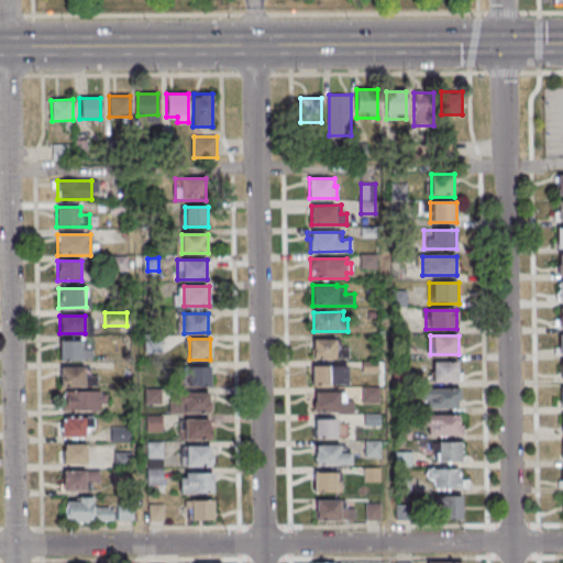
[(313,339),(313,359),(349,357),(349,348),(335,348),(335,339),(313,339)]
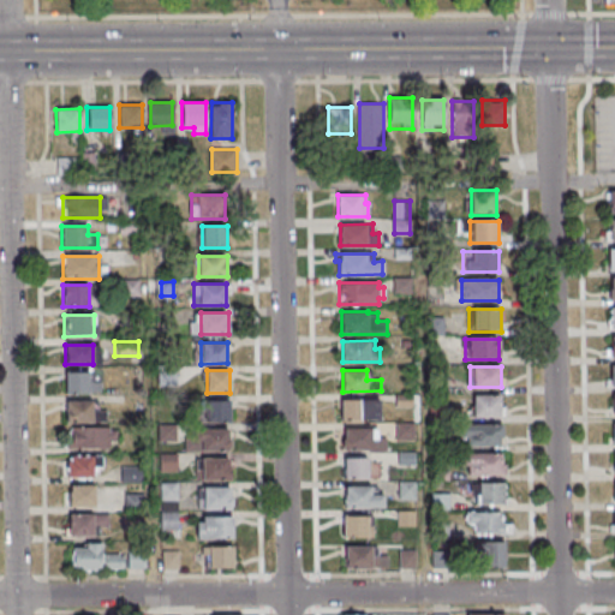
[(65,371),(65,393),(100,393),(100,381),(89,381),(89,371),(65,371)]
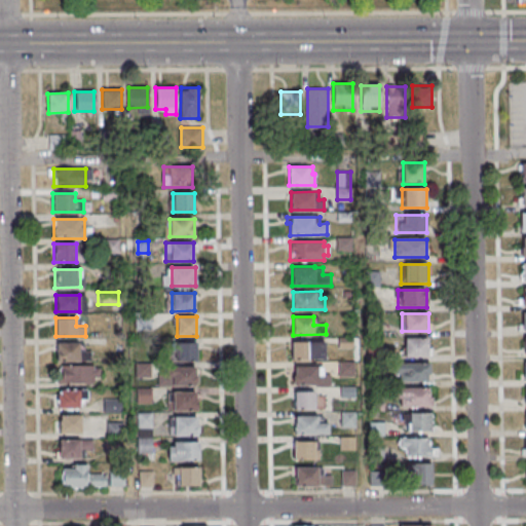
[(404,357),(430,357),(430,338),(404,338),(404,357)]
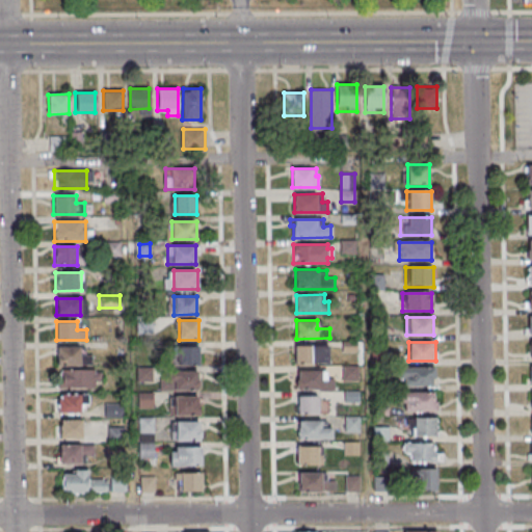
[(295,345),(328,345),(328,363),(295,363),(295,345)]
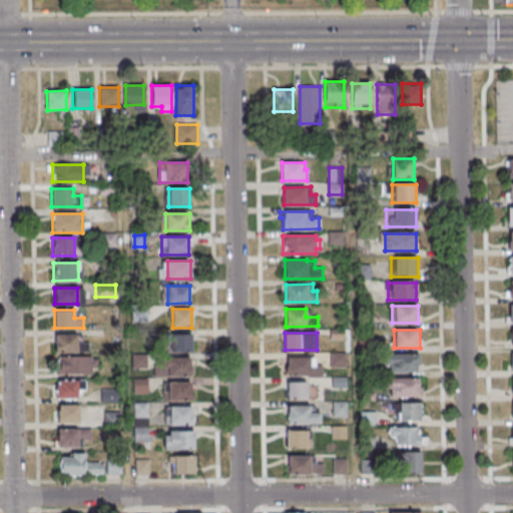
[(192,352),(191,334),(172,334),(172,353),(192,352)]
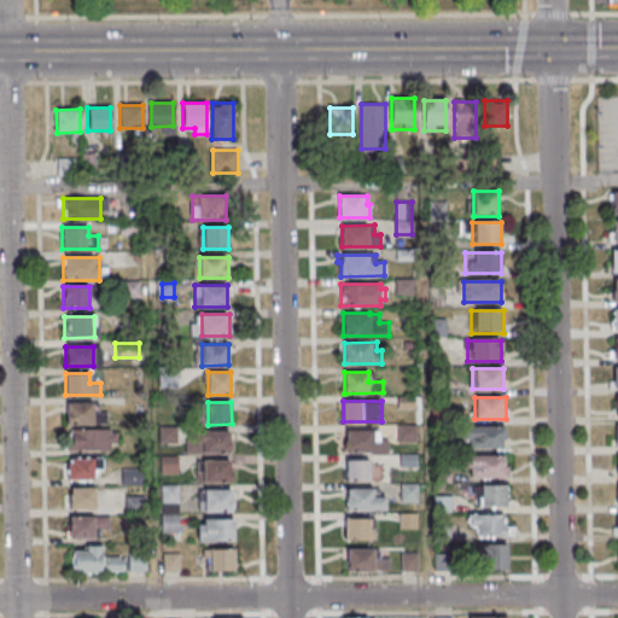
[(66,403),(66,424),(103,424),(103,403),(66,403)]
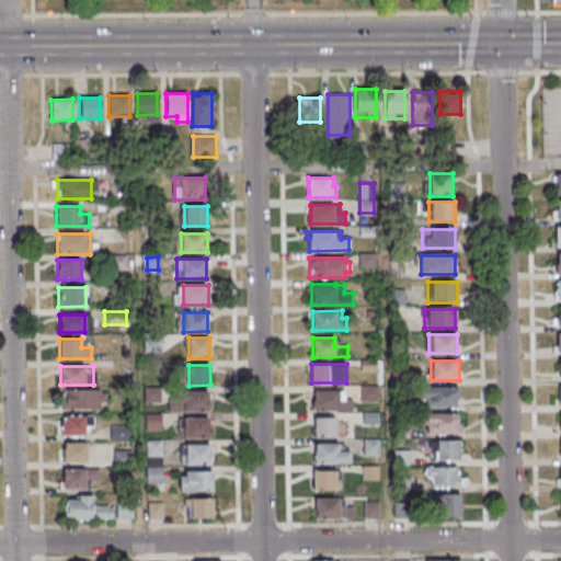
[(361,386),(377,385),(377,401),(362,401),(361,386)]
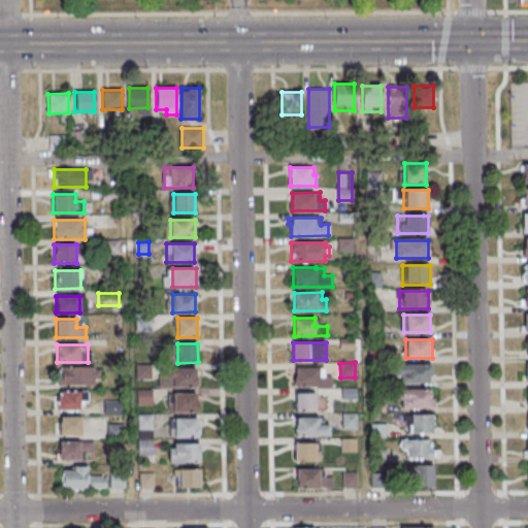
[(432,364),(395,364),(395,383),(432,383),(432,364)]
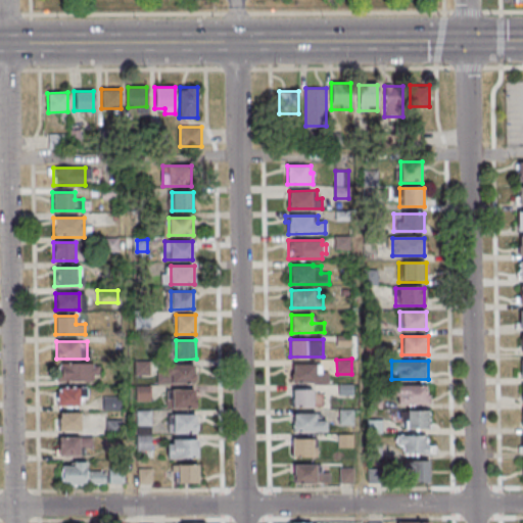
[(99,364),(57,364),(57,380),(99,380),(99,364)]
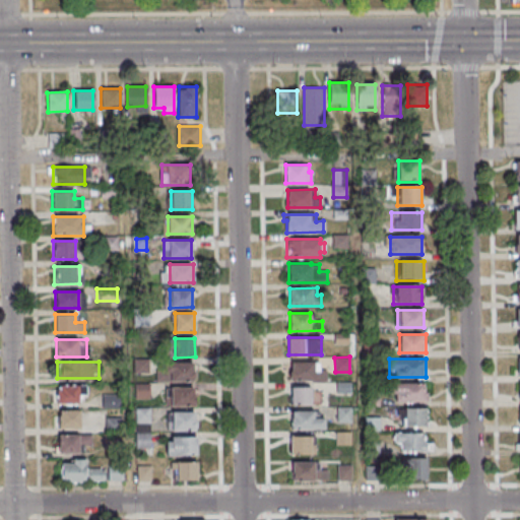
[(291,363),(319,362),(319,370),(326,369),(326,380),(291,381),(291,363)]
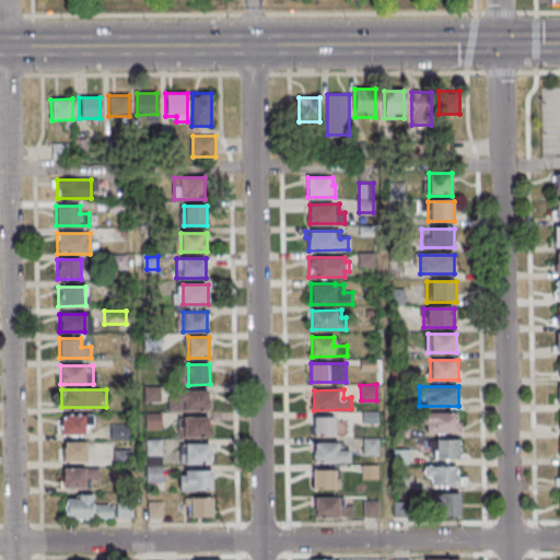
[(168,392),(168,411),(210,411),(210,392),(168,392)]
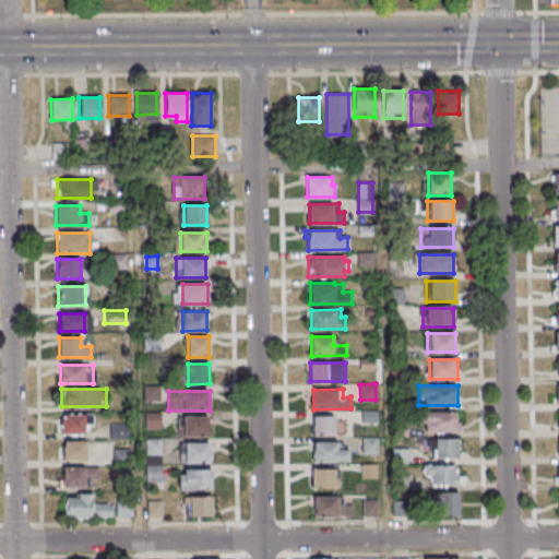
[(456,413),(417,413),(417,433),(456,433),(456,413)]
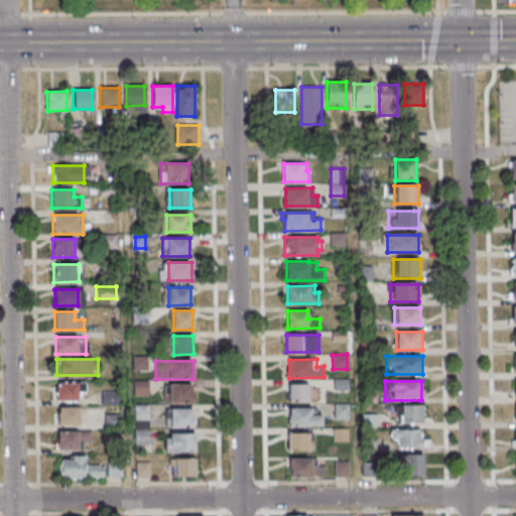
[(55,400),(83,400),(83,382),(55,382),(55,400)]
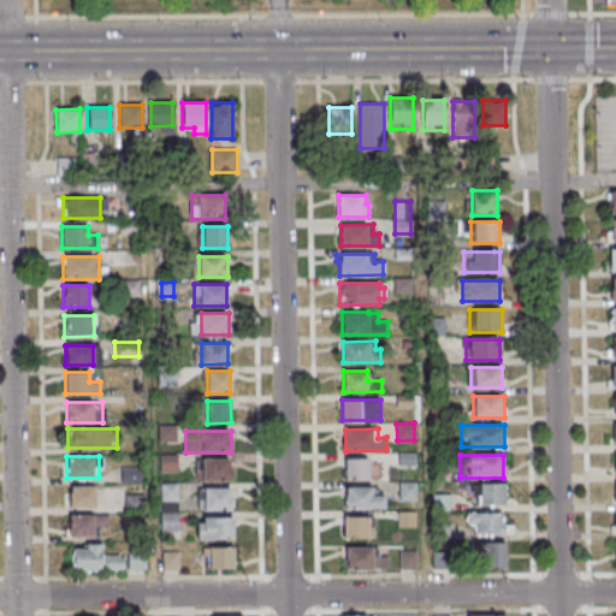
[(176,472),(176,456),(161,456),(161,472),(176,472)]
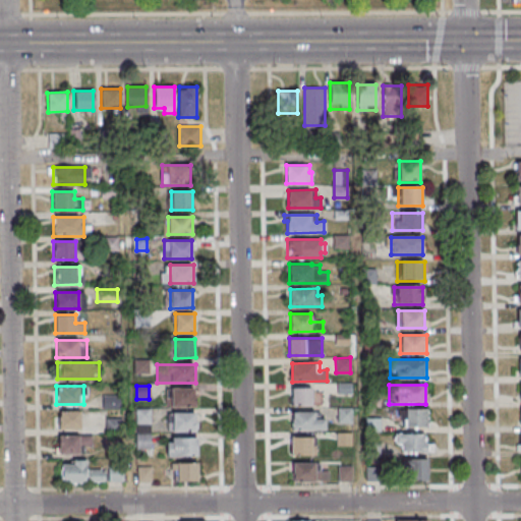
[(193,388),(166,388),(167,407),(195,406),(195,394),(193,394),(193,388)]
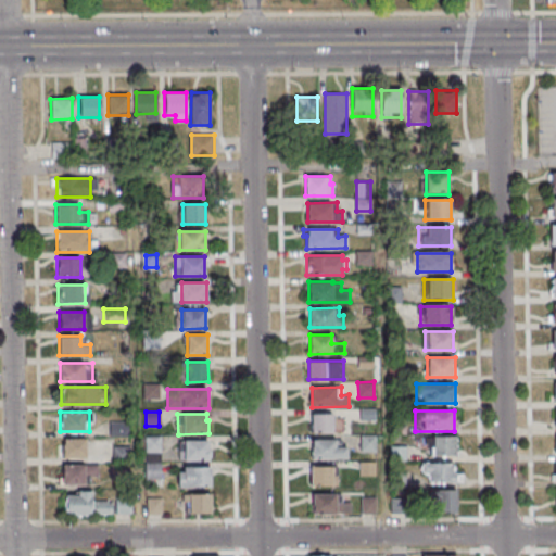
[(312,414),(332,414),(332,433),(312,433),(312,414)]
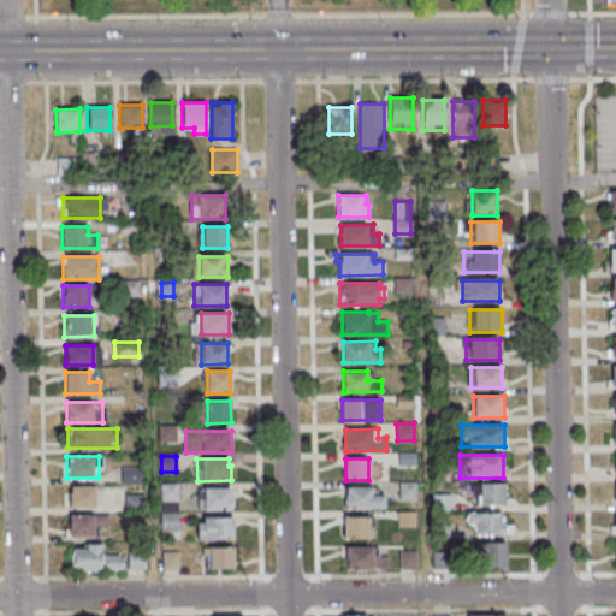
[(142,484),(142,467),(123,467),(123,484),(142,484)]
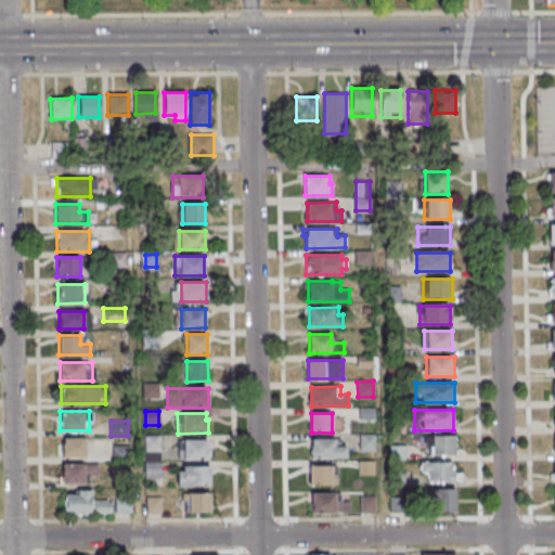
[(160,436),(145,436),(145,478),(160,478),(160,436)]
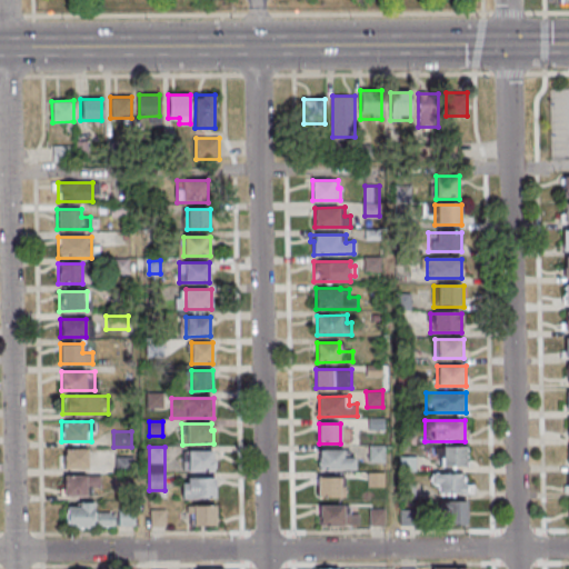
[(87,448),(87,468),(63,468),(63,455),(66,455),(66,449),(87,448)]
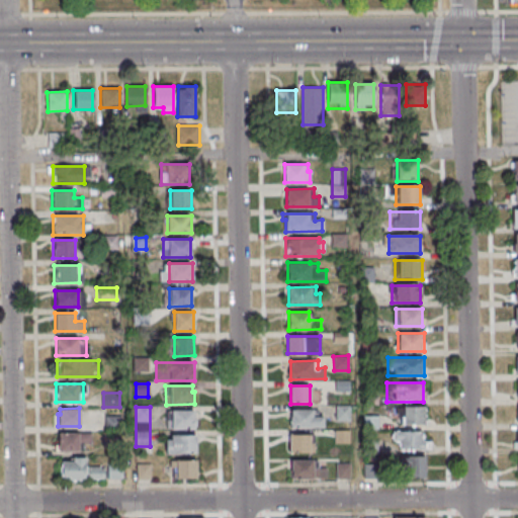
[(290,410),(290,428),(324,428),(324,416),(313,416),(313,409),(290,410)]
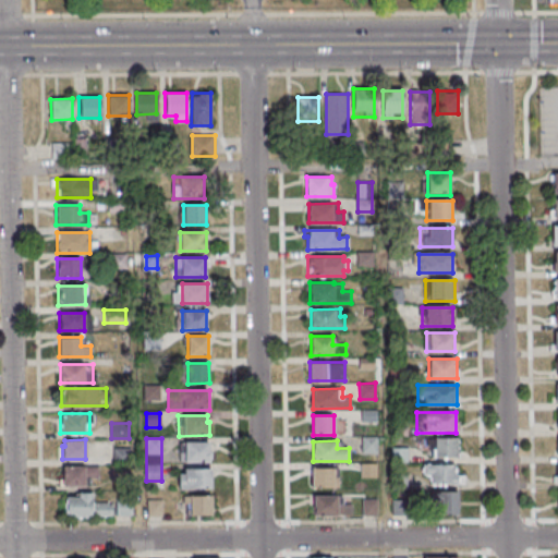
[(428,459),(459,459),(459,440),(428,440),(428,459)]
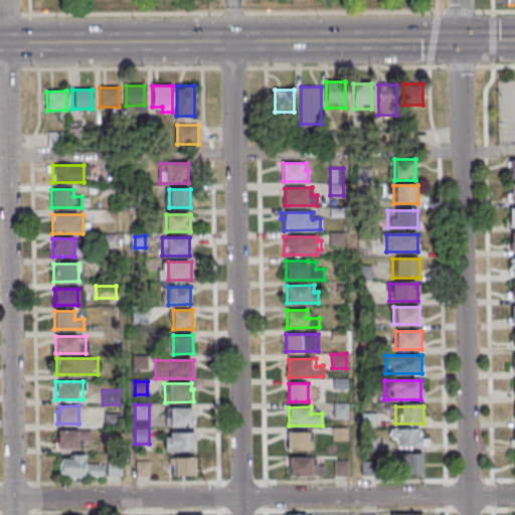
[(194,408),(166,407),(166,425),(193,426),(194,408)]
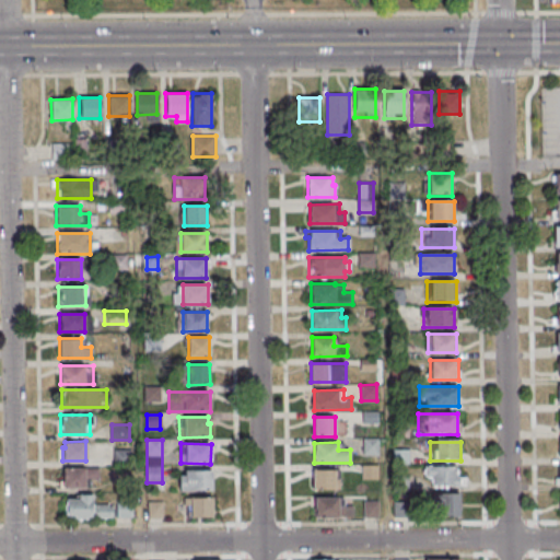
[(113,481),(127,481),(127,467),(130,467),(130,450),(113,450),(113,481)]
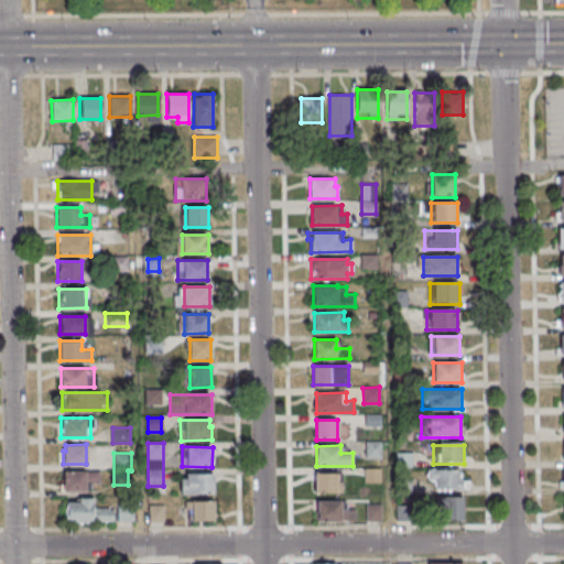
[(62,472),(99,470),(99,484),(85,484),(85,491),(63,491),(62,472)]
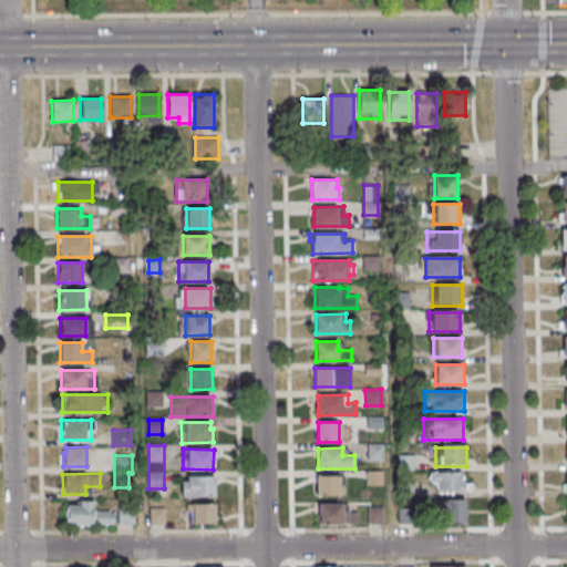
[(466,493),(466,474),(430,474),(430,493),(466,493)]
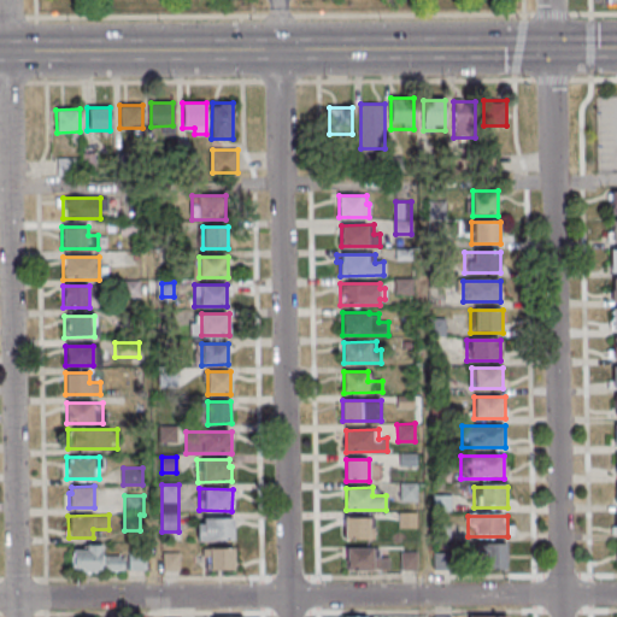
[(233,517),(233,540),(197,540),(197,523),(203,523),(203,517),(233,517)]
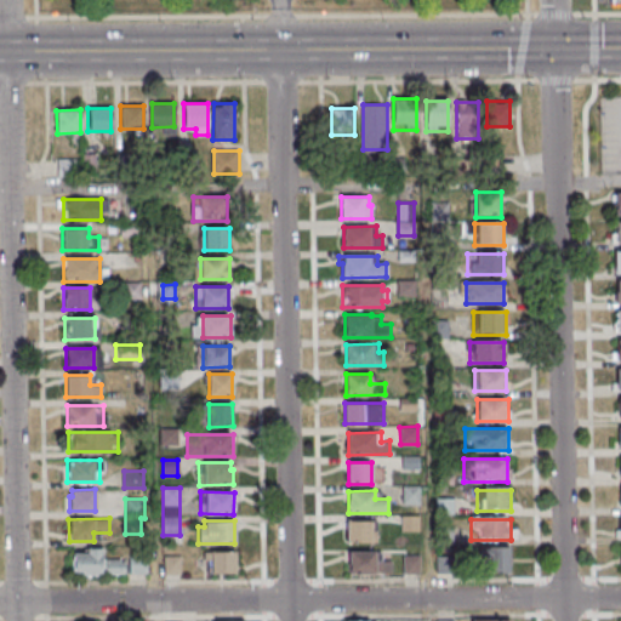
[(347,520),(347,542),(371,542),(371,520),(347,520)]
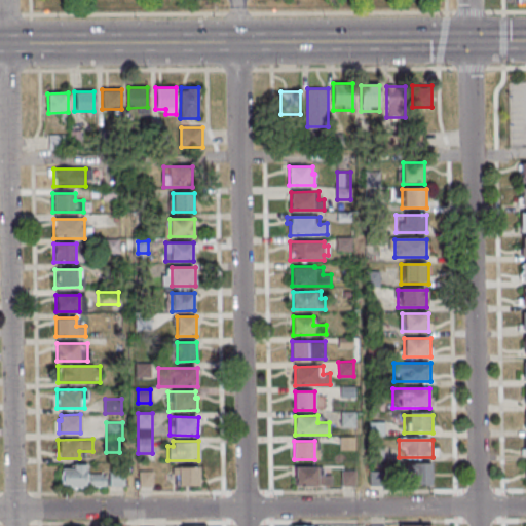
[(431,487),(431,465),(406,465),(406,487),(431,487)]
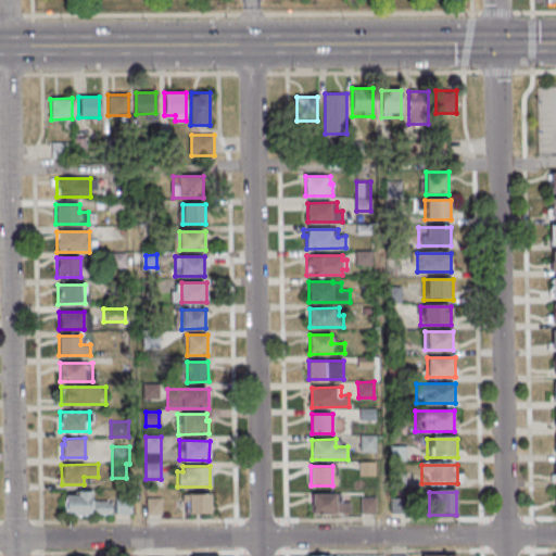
[(66,516),(111,516),(111,502),(91,502),(91,493),(66,493),(66,516)]
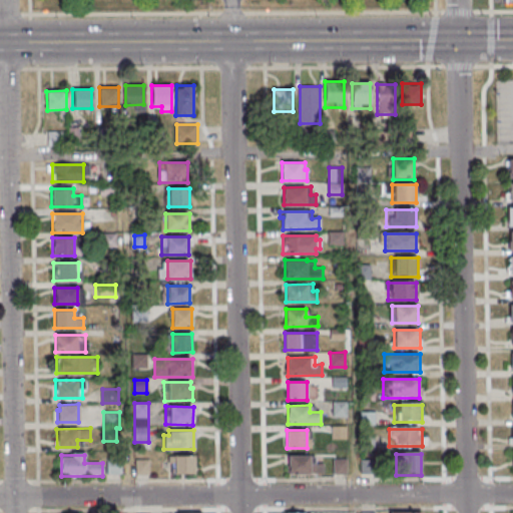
[(288,455),(288,475),(310,475),(310,474),(324,474),(324,463),(310,463),(310,455),(288,455)]
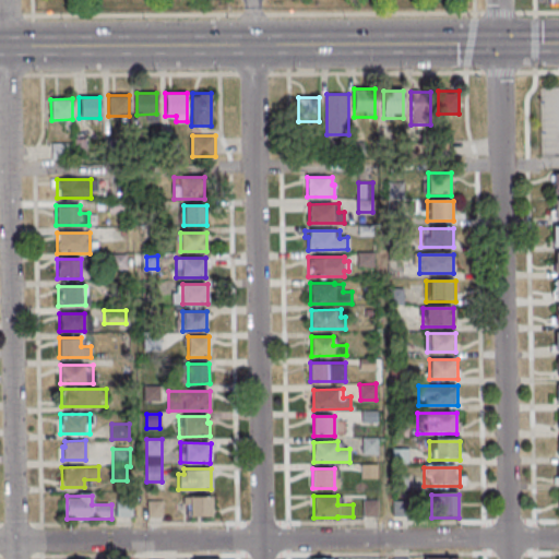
[(212,497),(185,497),(185,516),(212,516),(212,497)]
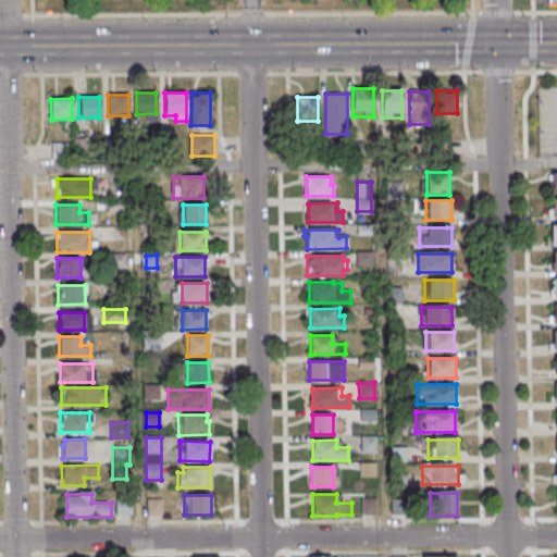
[(131,516),(131,500),(116,500),(116,516),(131,516)]
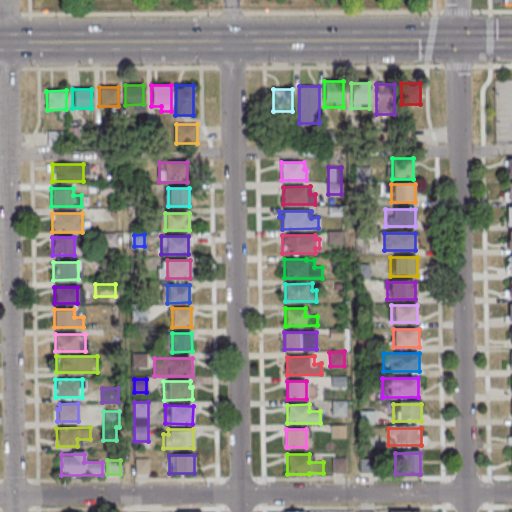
[(148,473),(148,460),(139,460),(139,473),(148,473)]
